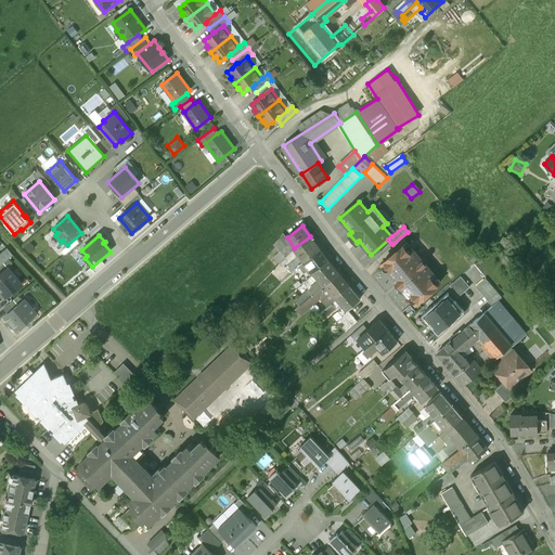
[(304,261),(320,249),(310,236),(294,248),(300,257),(304,261)]
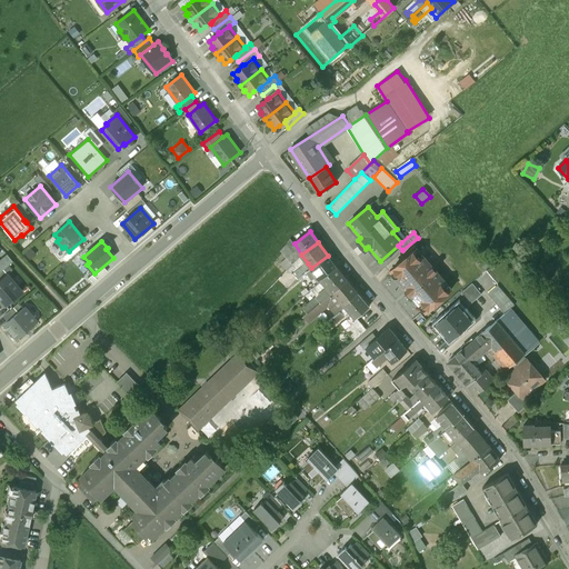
[(399,253),(403,259),(417,248),(412,243),(399,253)]
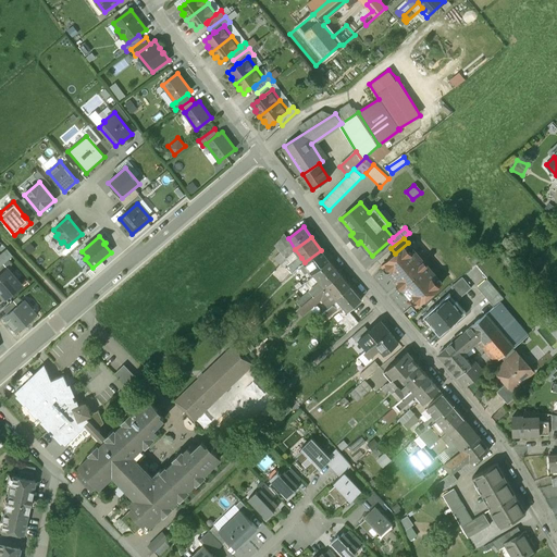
[(395,254),(383,264),(417,304),(442,283),(408,243),(395,254)]
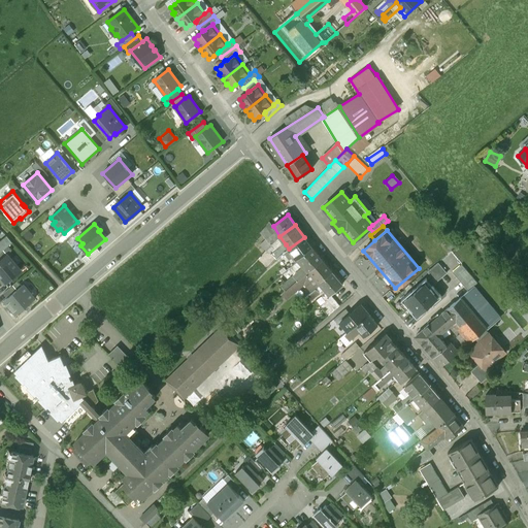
[(298,260),(314,249),(311,246),(304,237),(289,249),(294,256),(296,258),(298,260)]
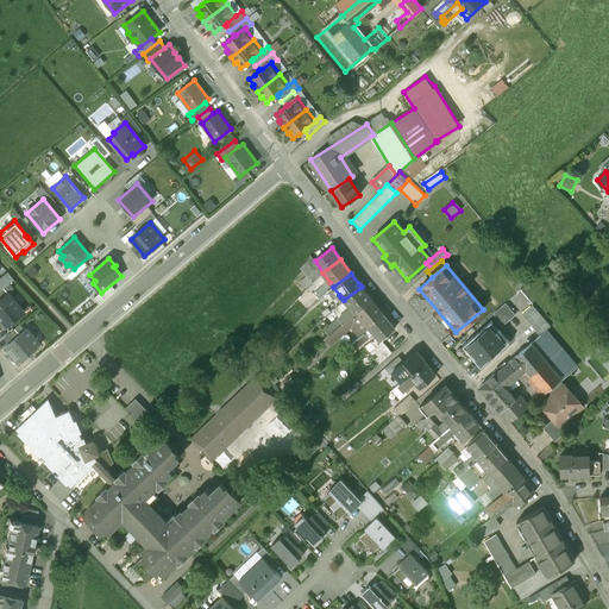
[(322,295),(333,287),(330,282),(325,287),(322,284),(315,290),(316,293),(319,292),(322,295)]
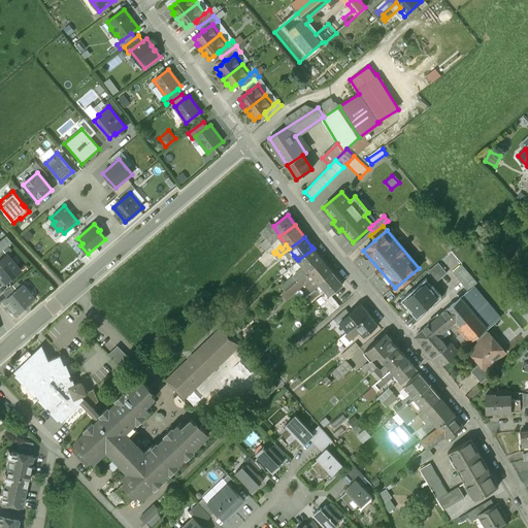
[(0,260),(7,255),(11,251),(8,245),(0,252),(0,260)]
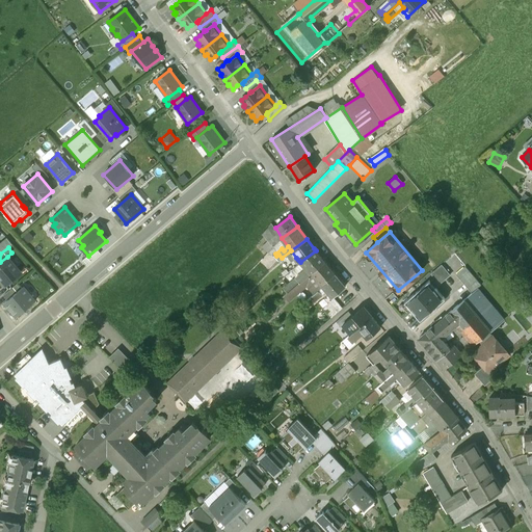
[(296,258),(291,250),(282,258),(284,262),(283,263),(285,265),(291,261),(292,261),(296,258)]
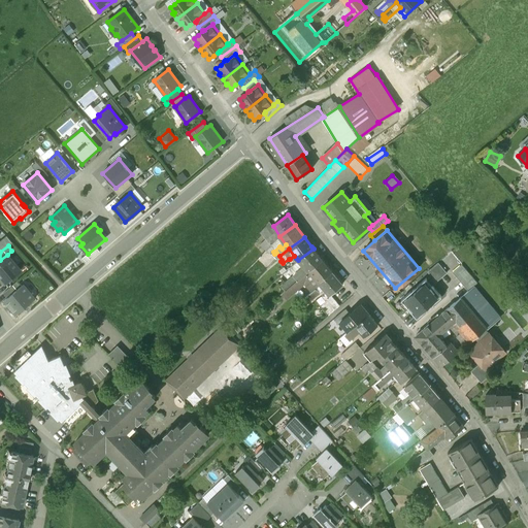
[(308,271),(322,259),(314,249),(298,260),(303,266),(307,271),(308,271)]
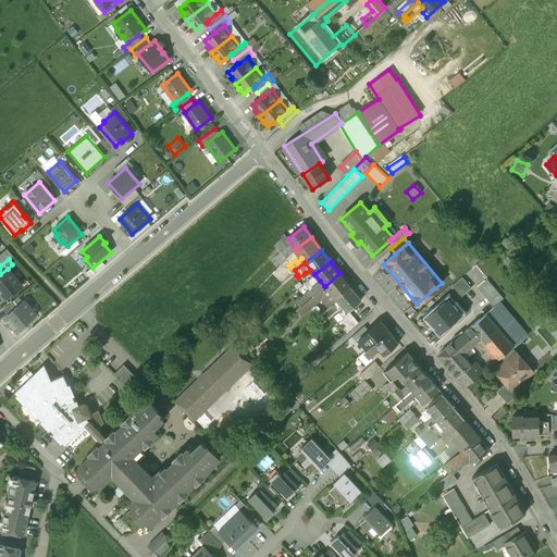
[(22,285),(8,269),(0,274),(0,293),(5,299),(22,285)]
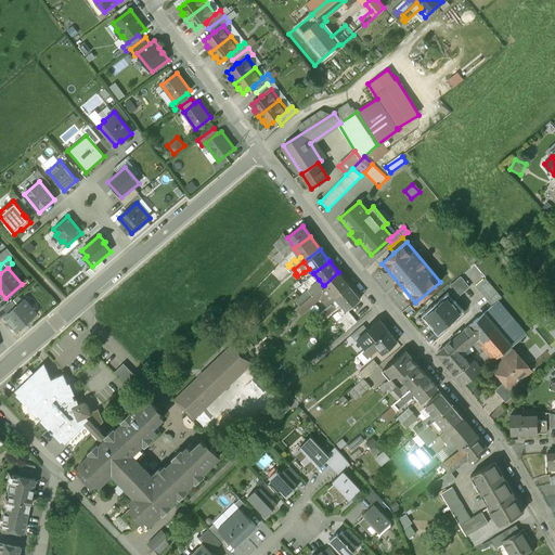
[(328,306),(351,286),(338,272),(324,285),(327,288),(326,292),(320,298),(327,307),(328,306)]
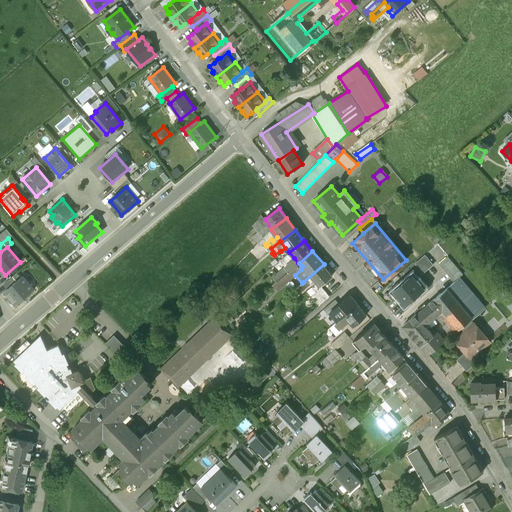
[(423,273),(433,265),(425,255),(415,264),(423,273)]
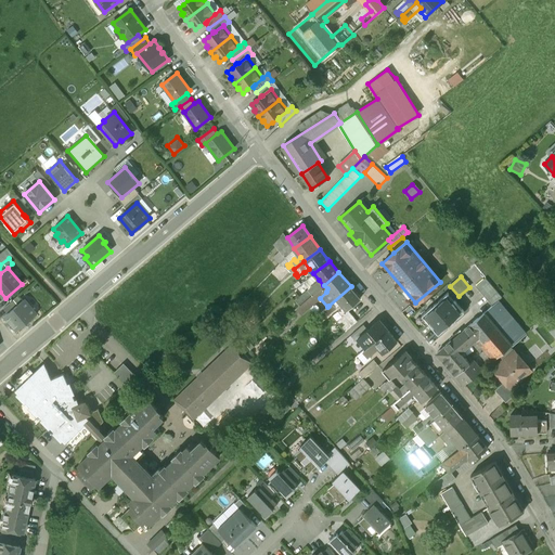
[(323,285),(319,280),(296,300),(300,306),(323,285)]
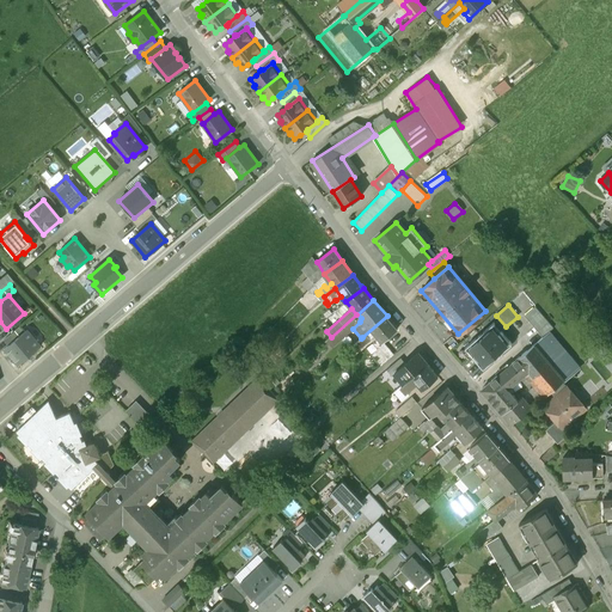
[(342,313),(337,308),(331,314),(335,319),(342,313)]
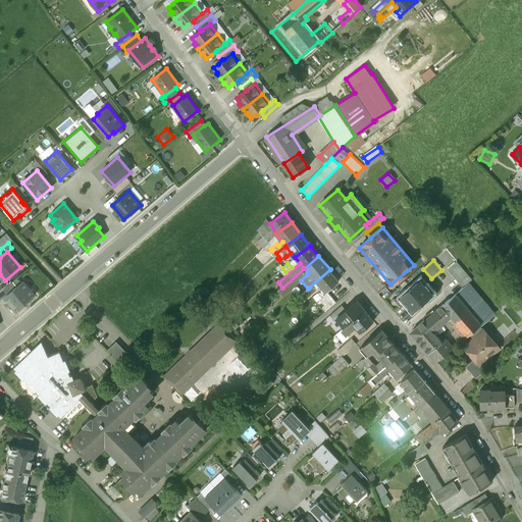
[(308,271),(305,268),(304,268),(282,288),(279,291),(283,295),(301,280),(307,274),(308,271)]
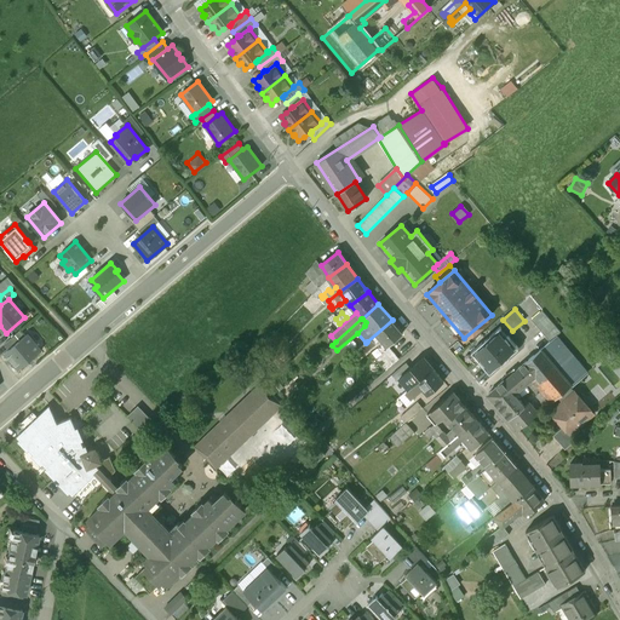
[(386,346),(402,333),(392,320),(367,342),(372,348),(378,342),(380,344),(383,343),(386,346)]
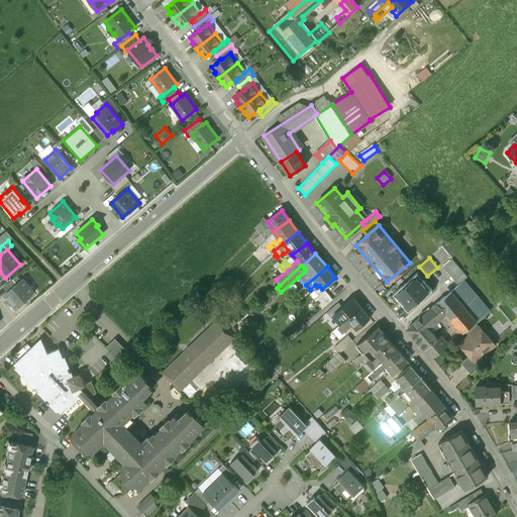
[(432,290),(417,273),(393,294),(408,311),(432,290)]
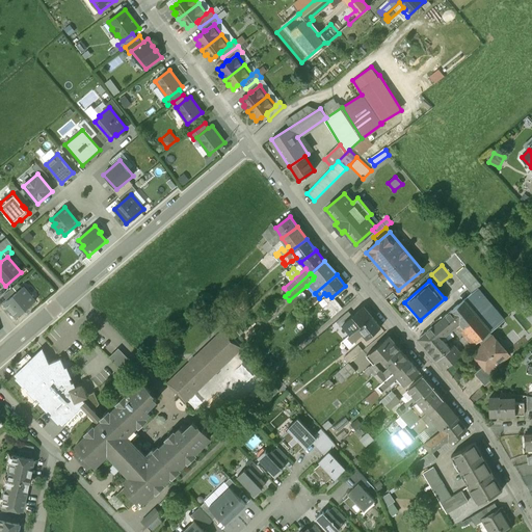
[(3,295),(7,300),(22,288),(18,284),(3,295)]
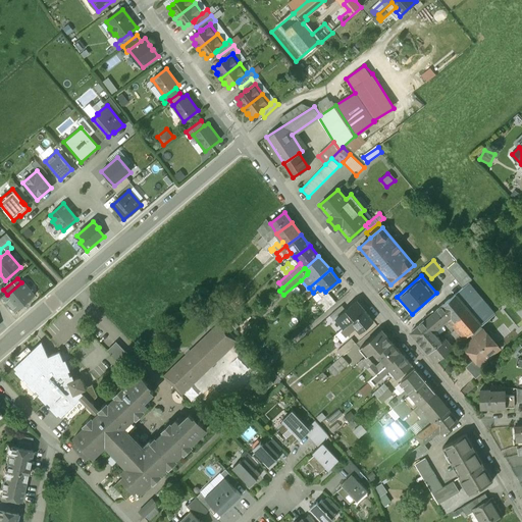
[(35,296),(22,281),(21,282),(7,295),(4,297),(16,311),(35,296)]
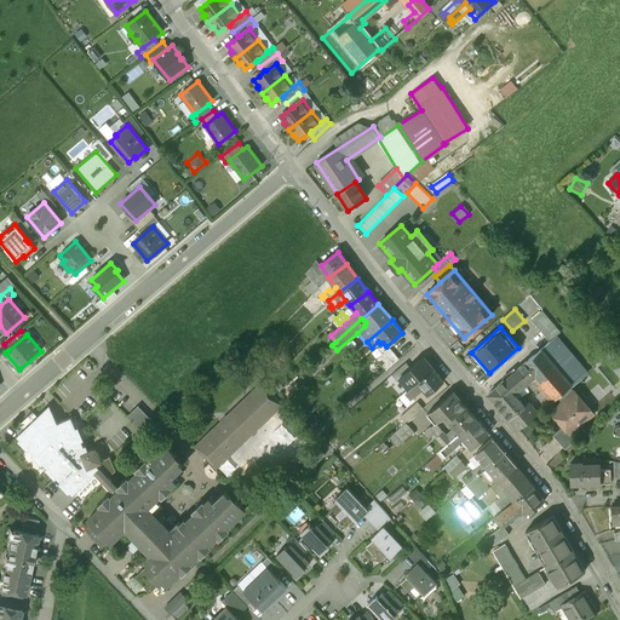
[(360,357),(372,348),(367,342),(366,343),(357,349),(360,351),(357,354),(360,357)]
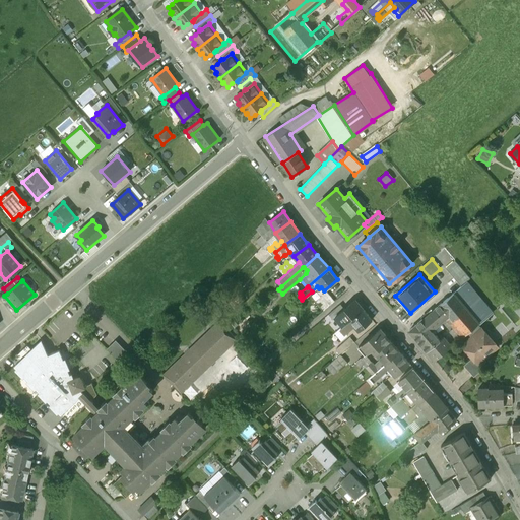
[(458,324),(466,334),(468,332),(479,324),(480,323),(454,294),(441,305),(450,316),(458,325),(458,324)]
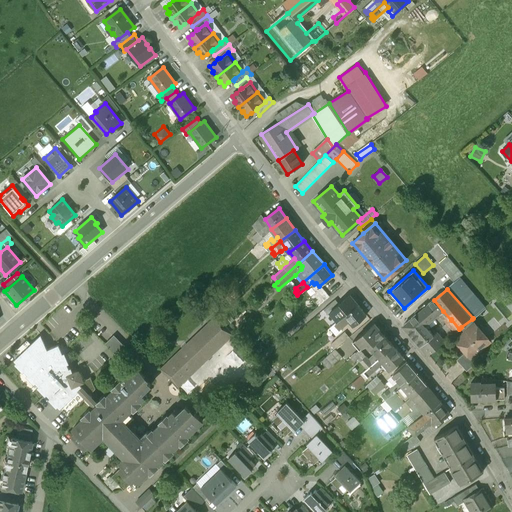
[(344,315),(357,304),(350,295),(330,312),(338,321),(344,315)]
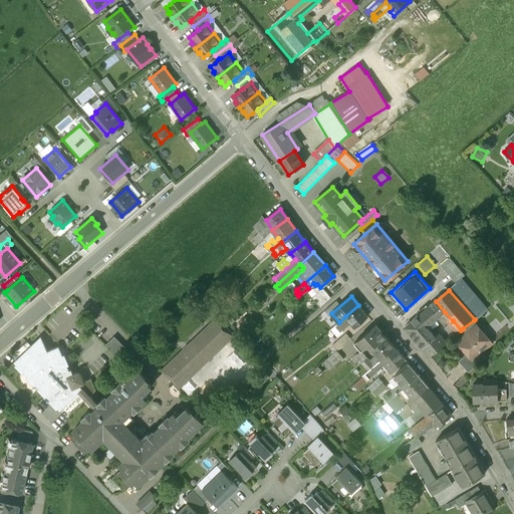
[(414,337),(427,327),(438,317),(445,312),(436,301),(405,326),(414,337)]
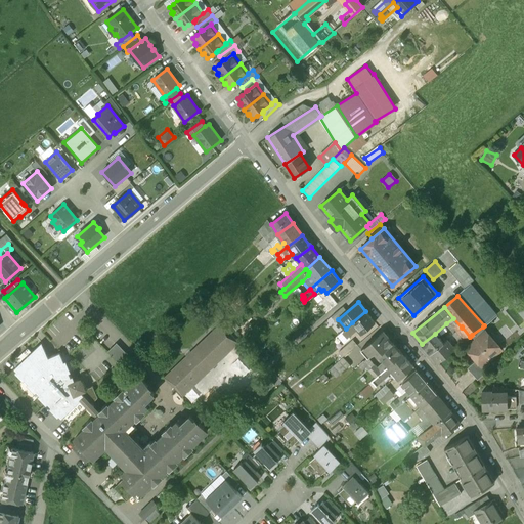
[(365,311),(352,322),(361,334),(376,322),(365,311)]
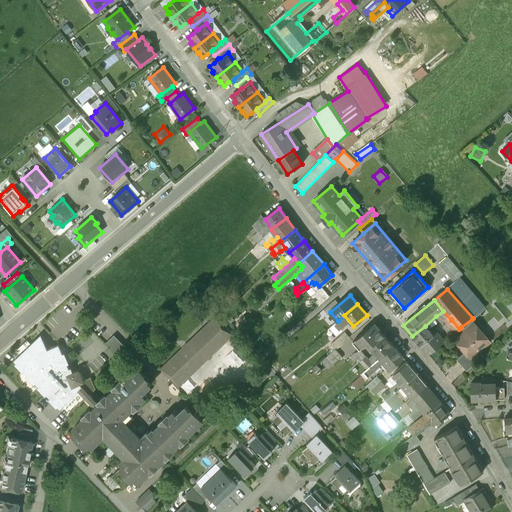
[(451,320),(443,311),(436,316),(444,325),(444,326),(451,320)]
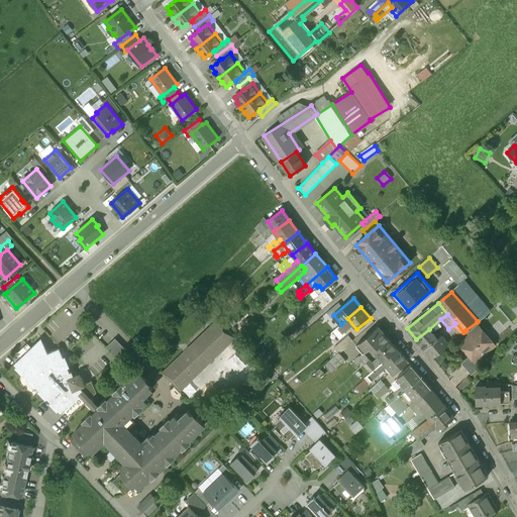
[(218,319),(163,372),(180,391),(232,341),(225,334),(229,331),(218,319)]
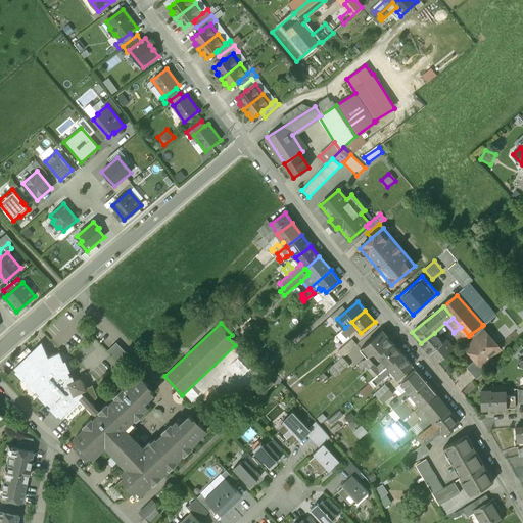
[(461,327),(454,333),(454,332),(453,333),(462,342),(469,336),(461,326),(461,327)]
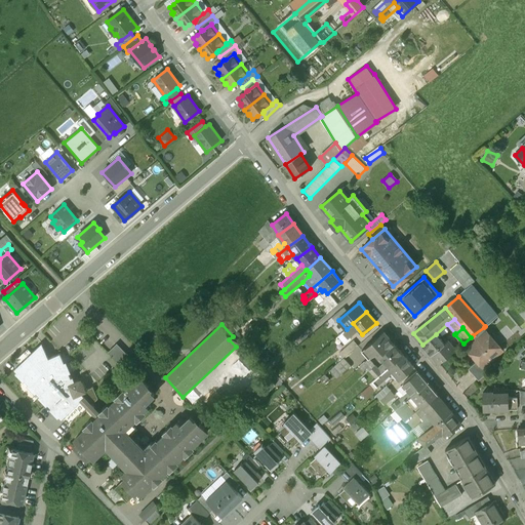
[(484,327),(473,335),(477,340),(487,332),(484,327)]
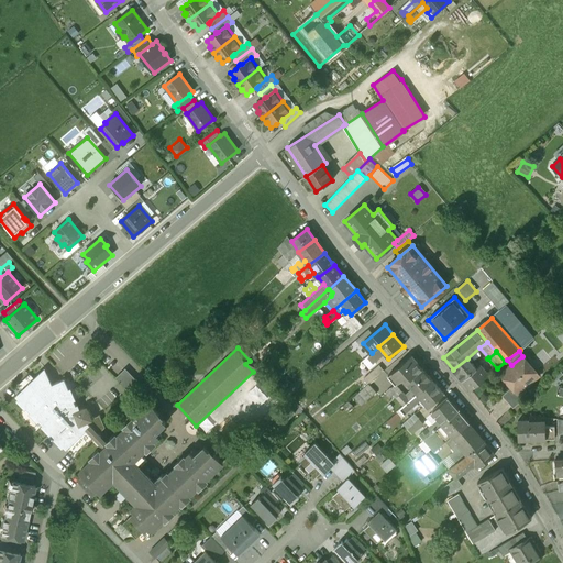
[(370,354),(362,361),(368,368),(376,362),(370,354)]
